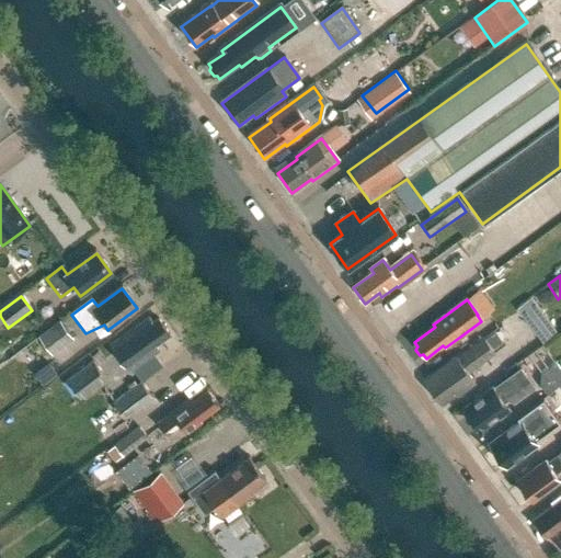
[(506,322),(514,333),(542,311),(535,302),(506,322)]
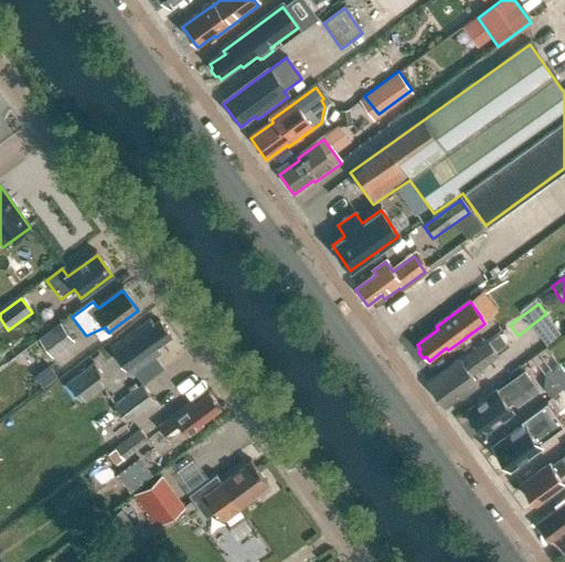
[(112,351),(129,377),(159,354),(157,350),(171,340),(157,319),(112,351)]
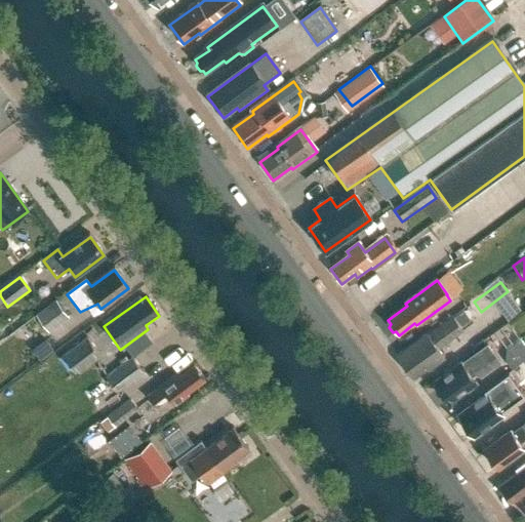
[(503,318),(516,309),(508,298),(495,308),(503,318)]
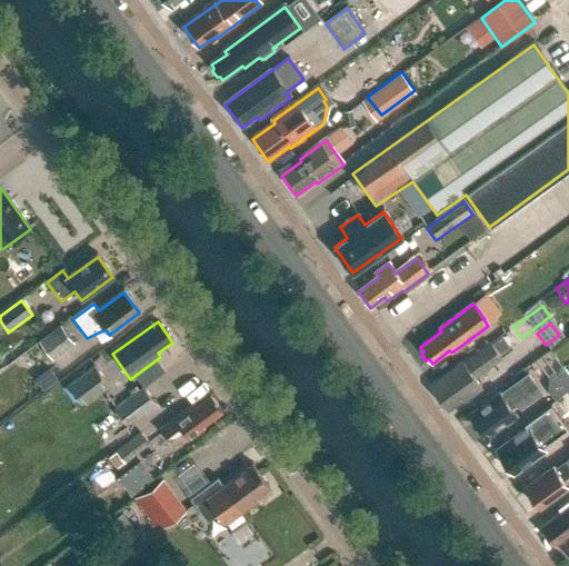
[(53,363),(75,347),(60,328),(39,344),(53,363)]
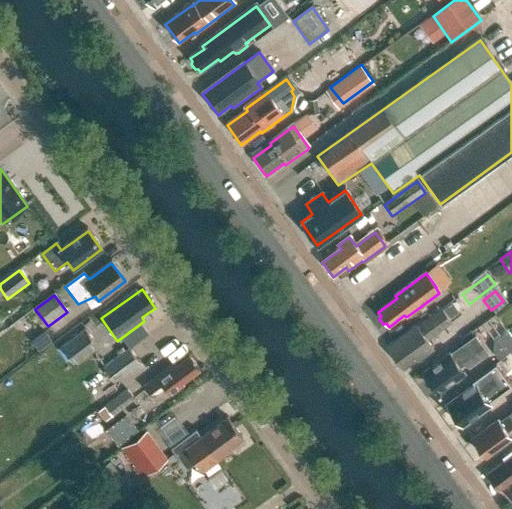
[(441,311),(417,329),(416,327),(387,350),(403,371),(415,362),(418,363),(434,351),(427,343),(451,325),(441,311)]
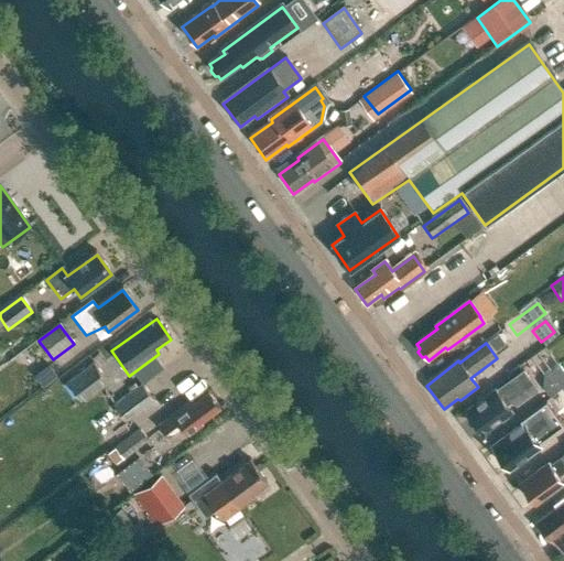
[(94,364),(66,385),(79,402),(107,383),(94,364)]
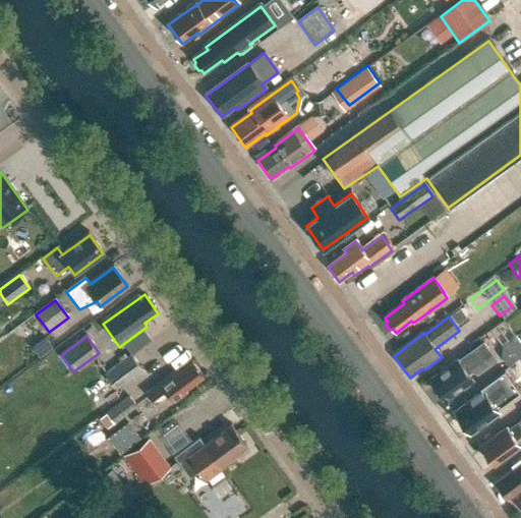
[(508,367),(520,357),(520,345),(516,338),(496,352),(508,367)]
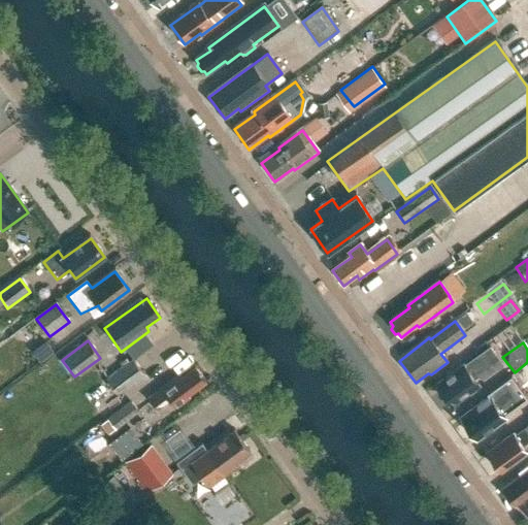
[(476,389),(480,387),(473,380),(477,376),(483,379),(502,365),(489,346),(463,365),(462,364),(435,385),(441,393),(439,394),(444,402),(448,401),(452,407),(467,396),(470,397),(475,393),(476,389)]
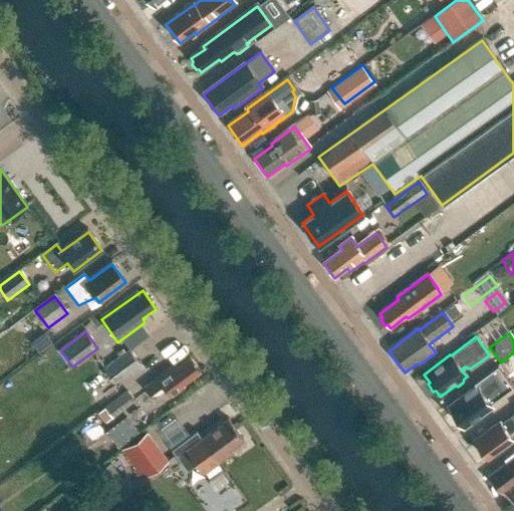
[(116,386),(141,367),(129,351),(104,370),(116,386)]
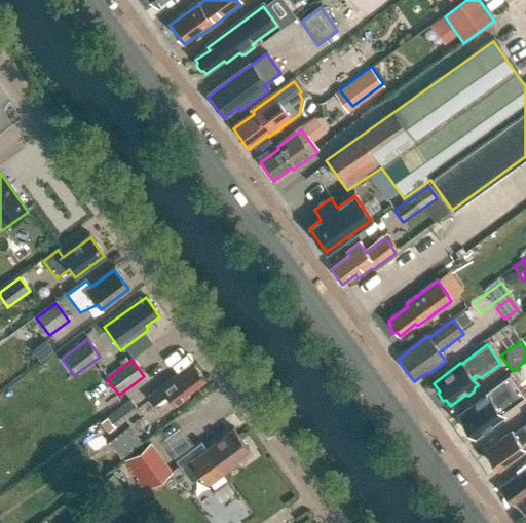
[(157,410),(170,401),(175,408),(188,398),(187,396),(204,382),(194,368),(181,378),(179,376),(148,398),(157,410)]
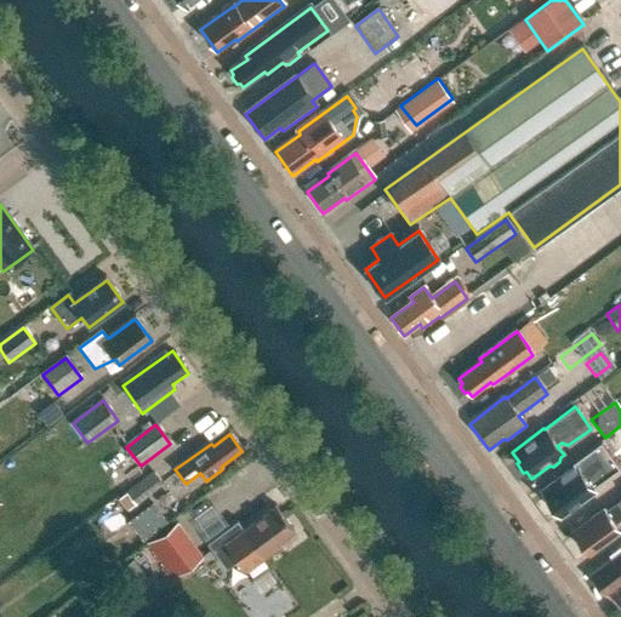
[(541,492),(560,519),(596,493),(593,490),(620,470),(600,444),(573,464),(574,468),(541,492)]
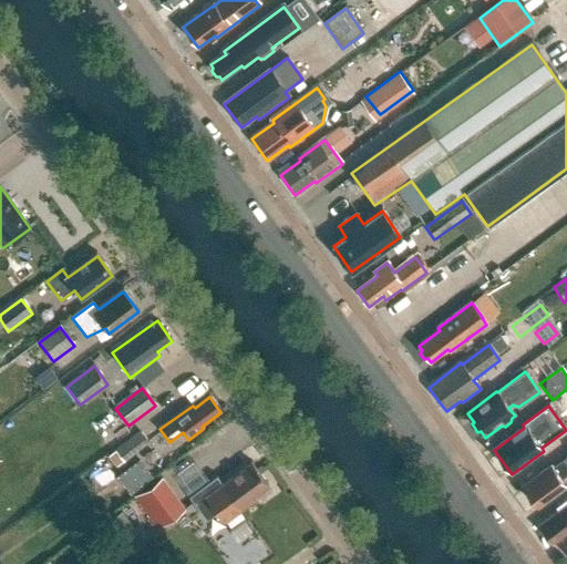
[(124,463),(148,444),(140,433),(115,452),(124,463)]
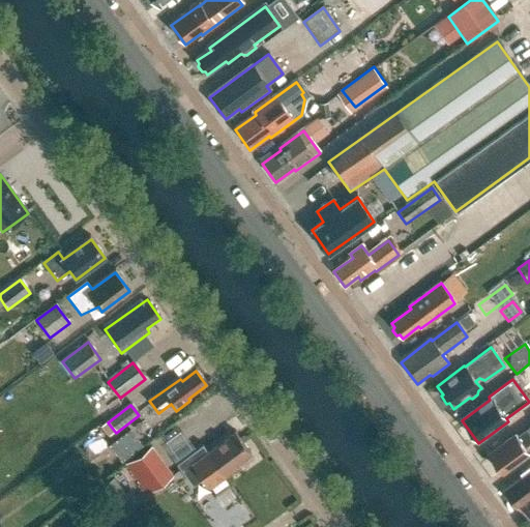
[(529,429),(517,438),(516,436),(488,456),(502,475),(529,455),(526,448),(529,445),(529,429)]
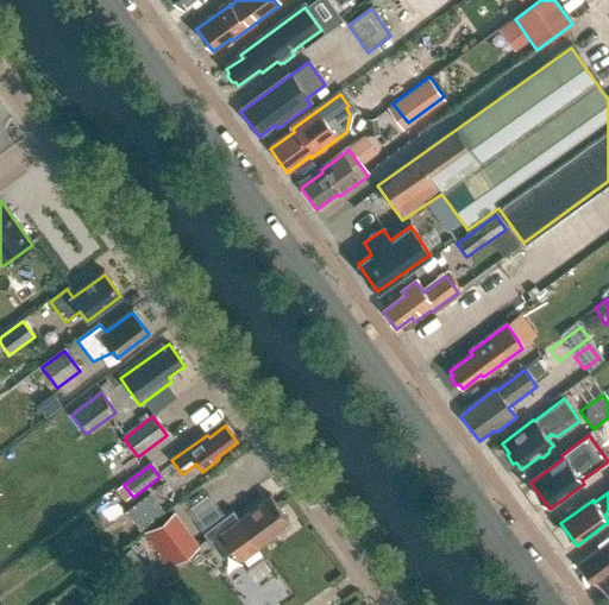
[(269,536),(288,522),(270,498),(239,521),(233,512),(202,534),(221,559),(233,550),(240,562),(271,540),(269,536)]
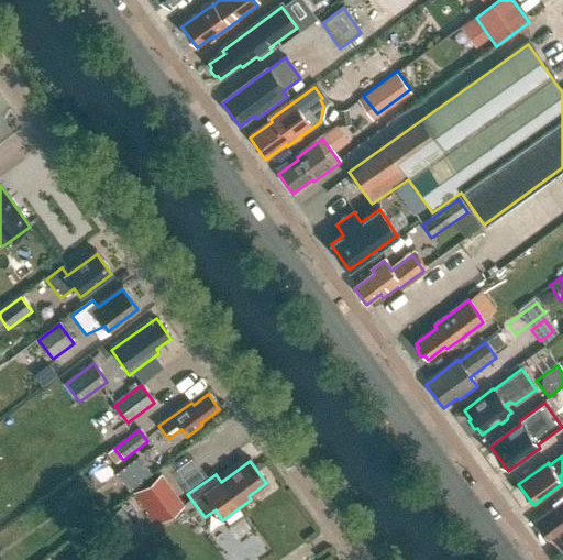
[(99,484),(94,468),(81,471),(87,487),(99,484)]
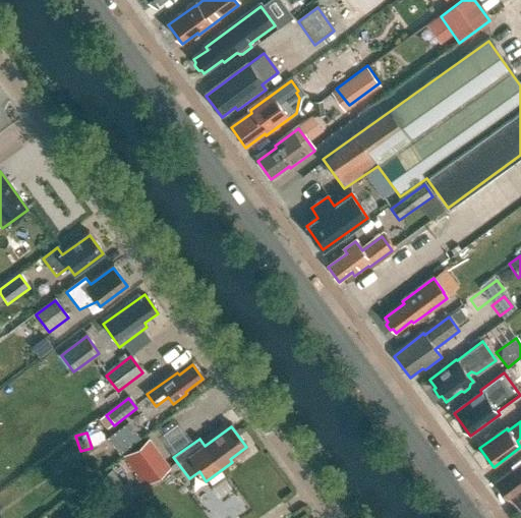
[(171,469),(150,441),(123,460),(146,488),(171,469)]
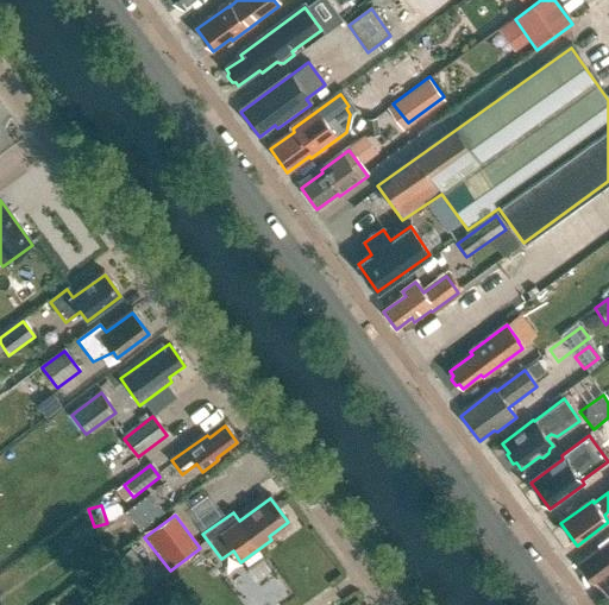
[(608,539),(600,547),(601,550),(581,566),(594,584),(608,571),(608,539)]
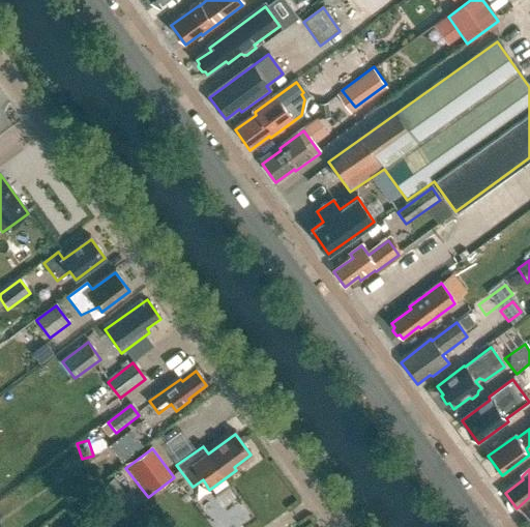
[(115,479),(101,490),(122,518),(136,508),(134,506),(139,503),(130,493),(126,496),(115,479)]
